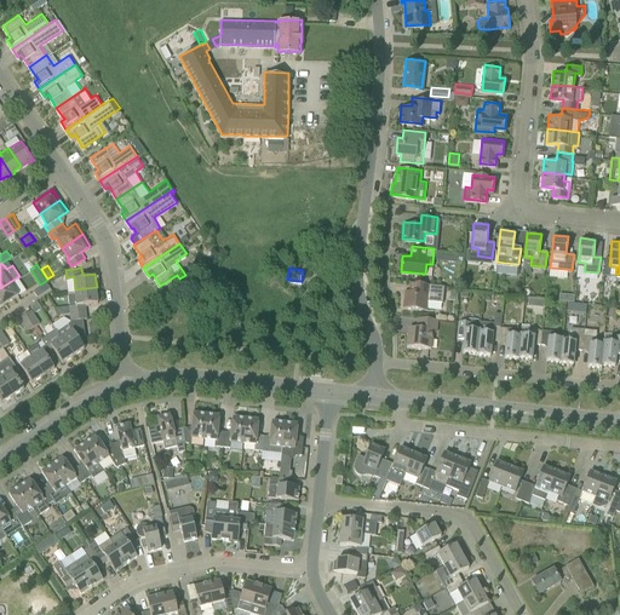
[(0,304),(18,293),(24,288),(17,277),(0,288),(0,304)]
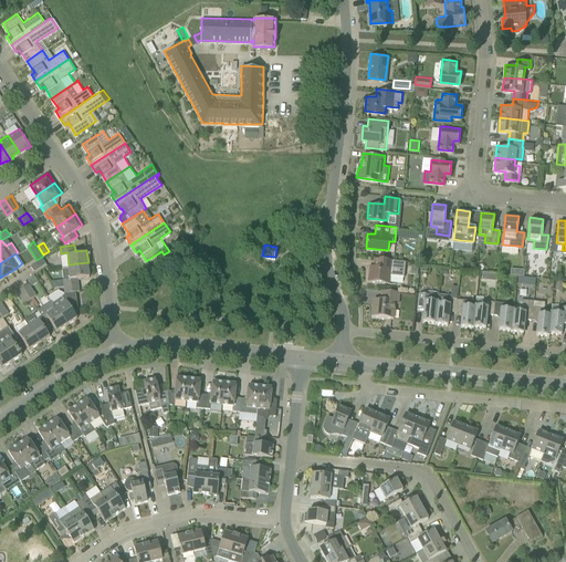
[(31,263),(34,269),(46,261),(43,256),(37,260),(31,263)]
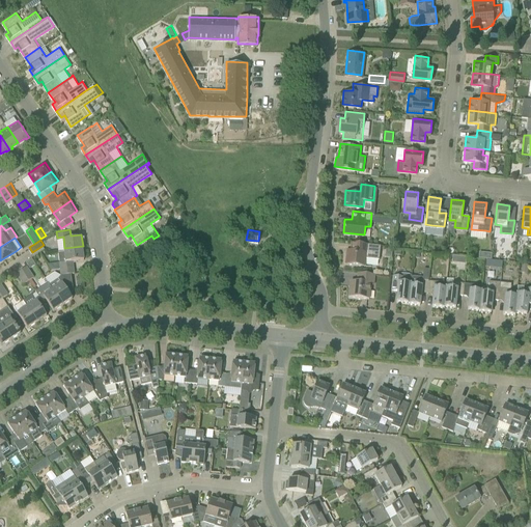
[(381,243),(352,240),(351,250),(346,250),(345,261),(365,264),(366,255),(380,257),(381,243)]
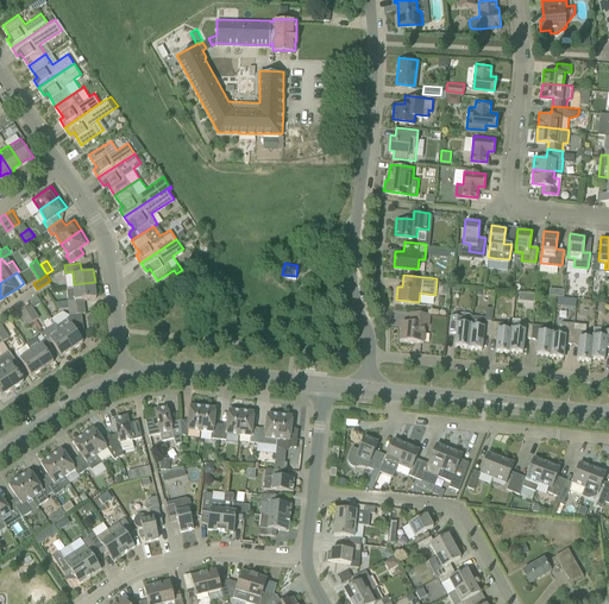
[(75,297),(68,297),(69,306),(85,303),(83,296),(96,295),(95,282),(74,284),(75,297)]
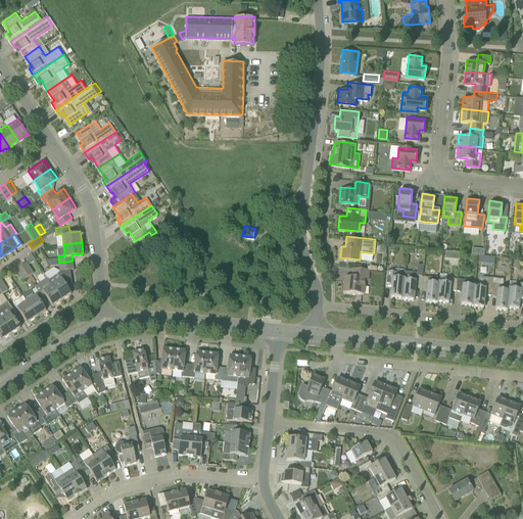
[(32,251),(26,255),(29,262),(36,257),(32,251)]
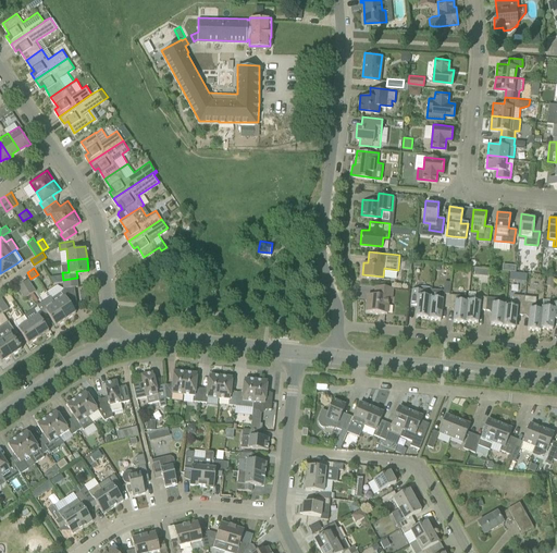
[(28,277),(27,278),(23,281),(31,292),(35,289),(28,277)]
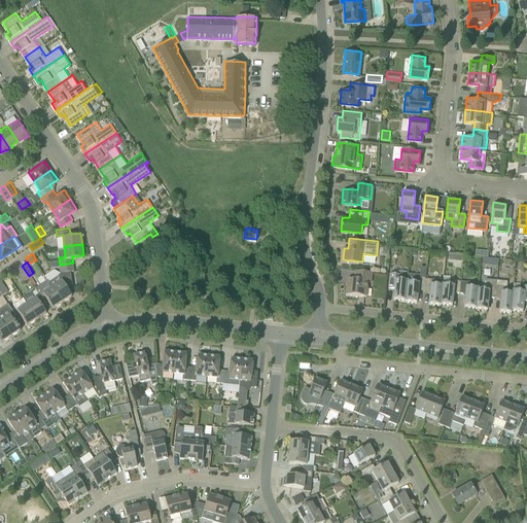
[(71,269),(73,269),(73,263),(60,265),(61,271),(58,274),(49,279),(49,280),(63,300),(72,293),(69,288),(73,286),(71,269)]
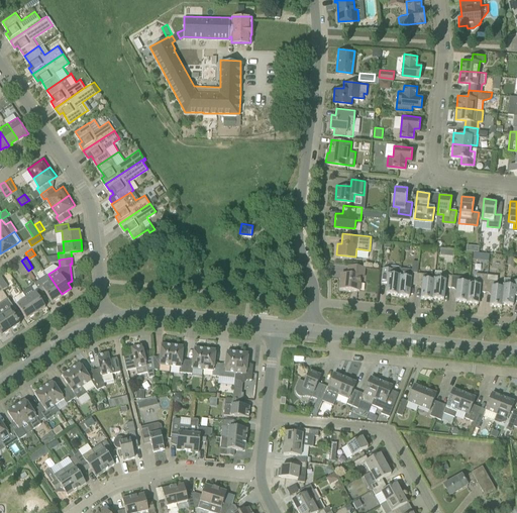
[(28,271),(21,261),(16,264),(22,274),(28,271)]
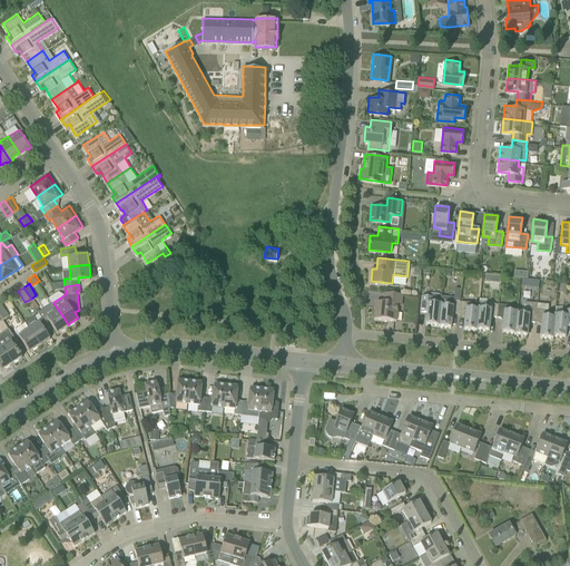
[(389,291),(384,290),(384,300),(376,299),(375,316),(396,319),(397,303),(401,303),(402,292),(396,292),(389,291)]
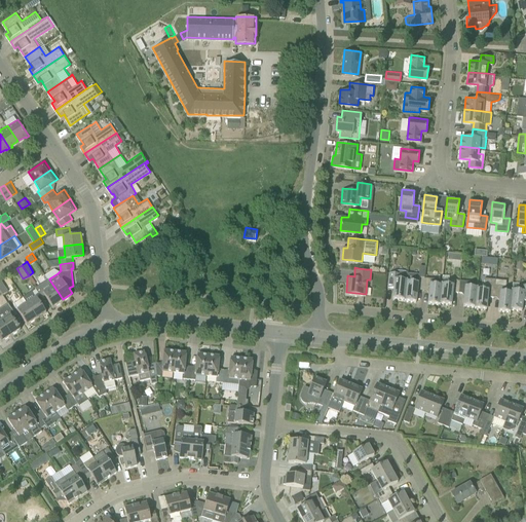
[(392,296),(404,297),(405,297),(407,270),(408,270),(409,269),(396,267),(396,271),(389,270),(387,286),(393,287),(392,296)]
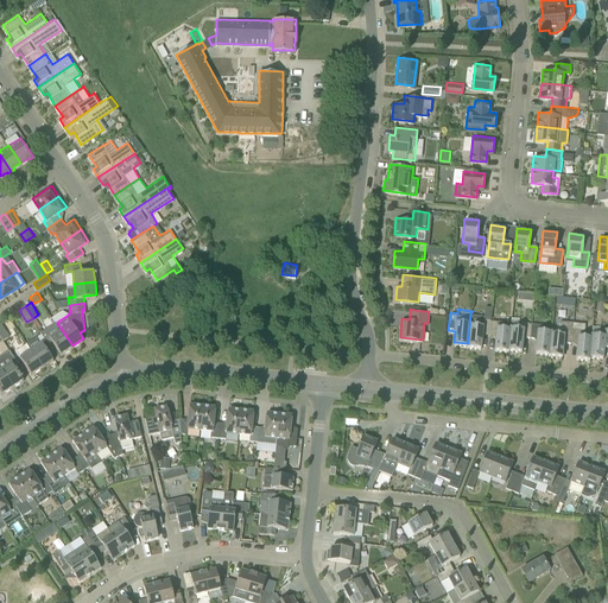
[(489,332),(491,318),(485,317),(485,313),(472,312),(470,312),(468,343),(467,343),(467,346),(481,347),(482,331),(489,332)]
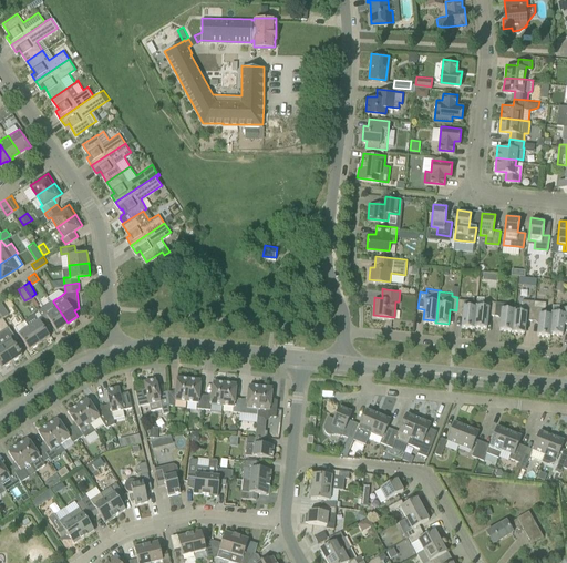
[(457,297),(456,310),(463,310),(462,325),(474,326),(474,325),(476,305),(470,304),(470,298),(457,297)]
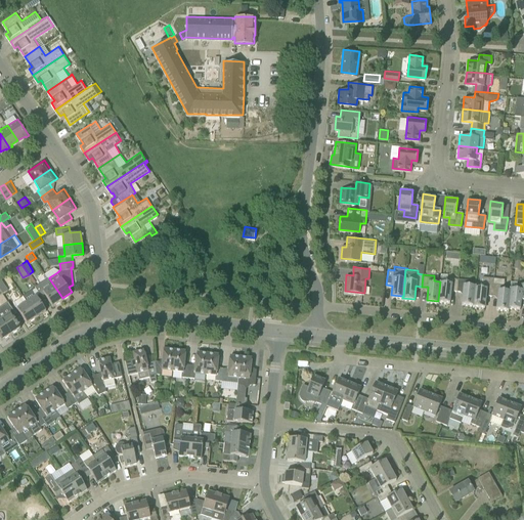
[(486,293),(492,294),(494,276),(483,274),(482,286),(475,286),(473,304),(473,305),(484,306),(486,293)]
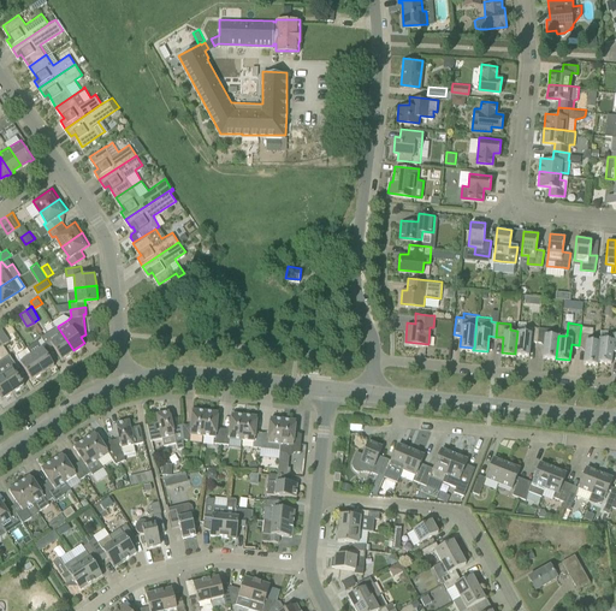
[(51,340),(52,343),(61,357),(73,350),(58,327),(58,326),(55,324),(46,331),(52,339),(51,340)]
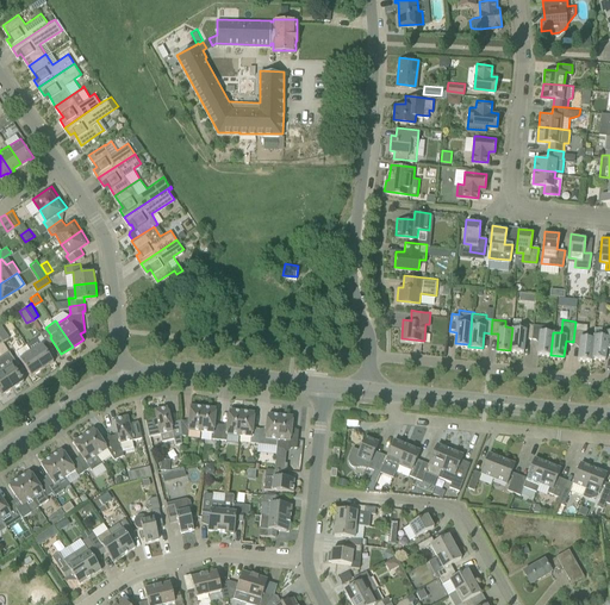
[(534,322),(521,320),(520,329),(512,328),(510,349),(523,350),(526,336),(531,336),(534,322)]
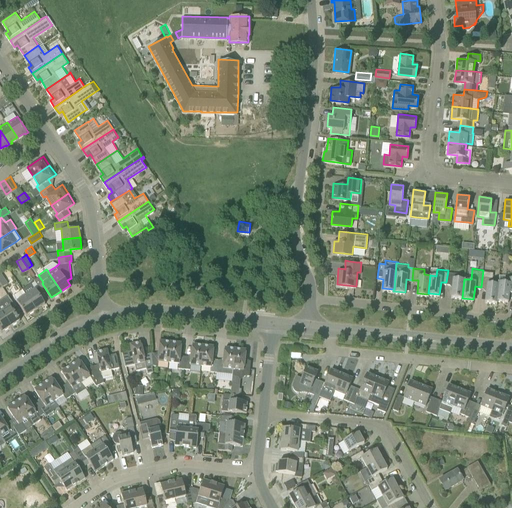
[(448,270),(446,282),(452,283),(451,295),(462,297),(464,279),(465,278),(458,277),(458,271),(448,270)]
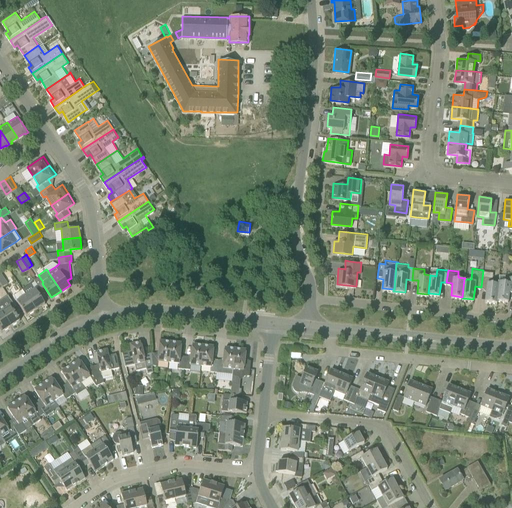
[(493,271),(483,270),(481,287),(486,288),(485,300),(497,301),(497,299),(498,282),(492,282),(493,276),(493,271)]
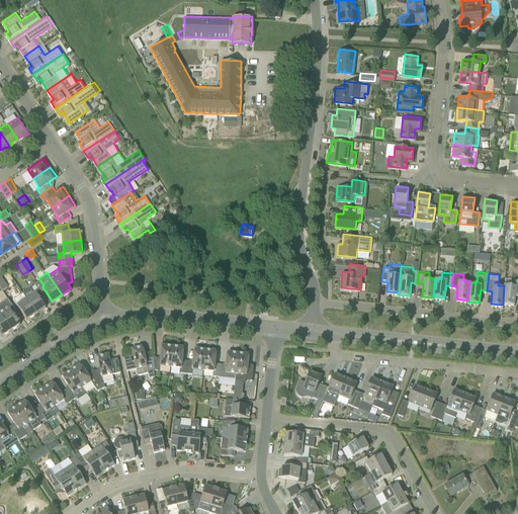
[(503,303),(514,304),(515,291),(517,290),(517,278),(512,278),(511,284),(504,283),(504,285),(503,303)]
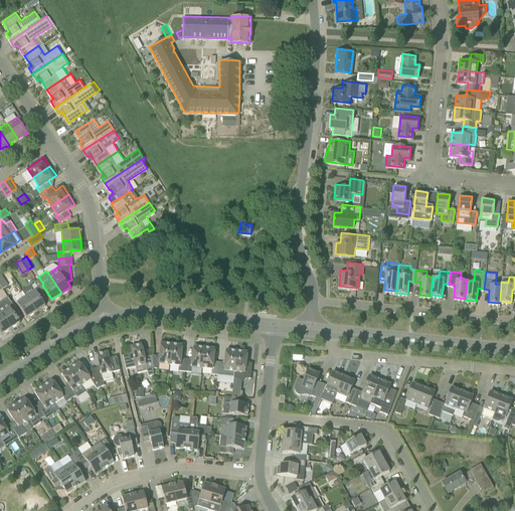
[(35,289),(34,289),(31,284),(22,289),(36,310),(45,303),(35,289)]
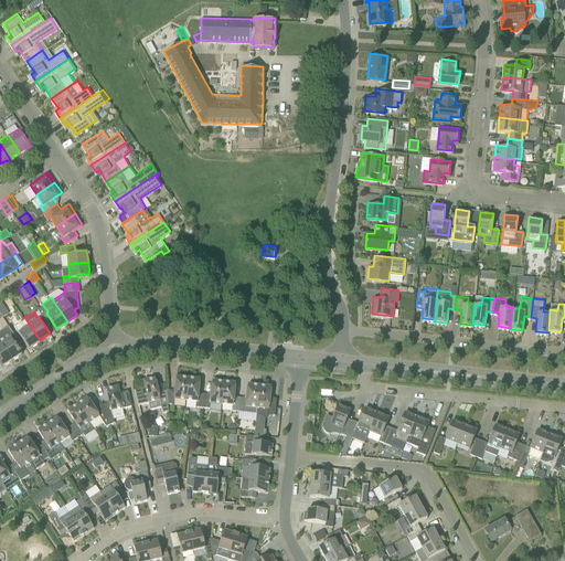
[(19,330),(29,347),(40,340),(24,317),(16,324),(19,330)]
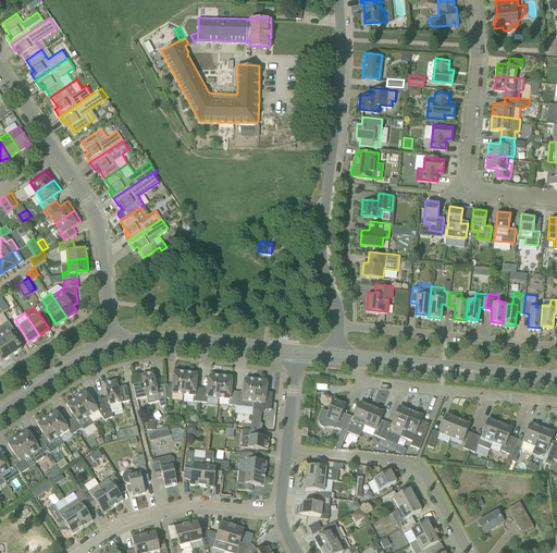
[(13,330),(8,320),(0,324),(0,334),(12,353),(22,346),(11,330),(13,330)]
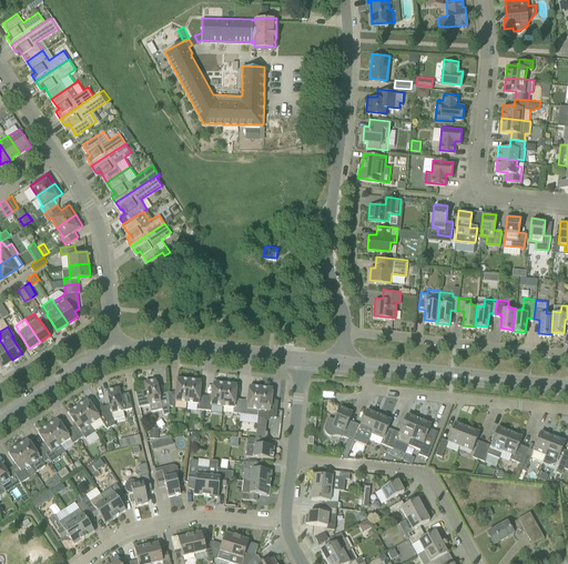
[(0,364),(2,366),(12,360),(0,341),(0,364)]
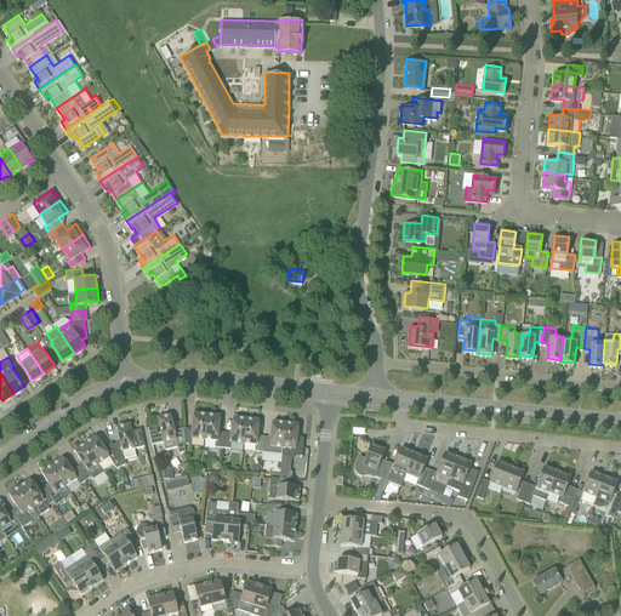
[(208,412),(194,411),(193,426),(183,426),(184,440),(192,441),(192,435),(205,437),(208,412)]
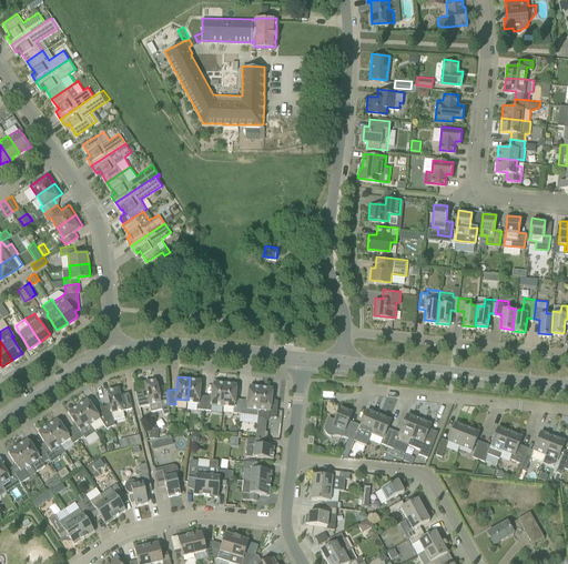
[(169,403),(168,390),(159,391),(156,378),(144,380),(146,389),(137,391),(140,406),(150,404),(151,410),(162,406),(163,412),(170,411),(169,403)]
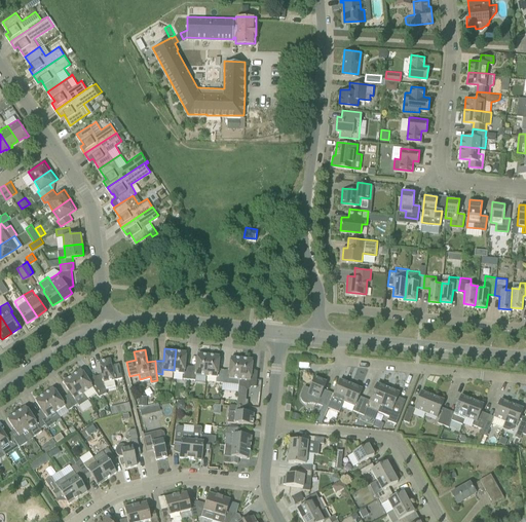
[(185,364),(186,350),(176,349),(174,370),(184,371),(184,376),(189,377),(191,364),(185,364)]
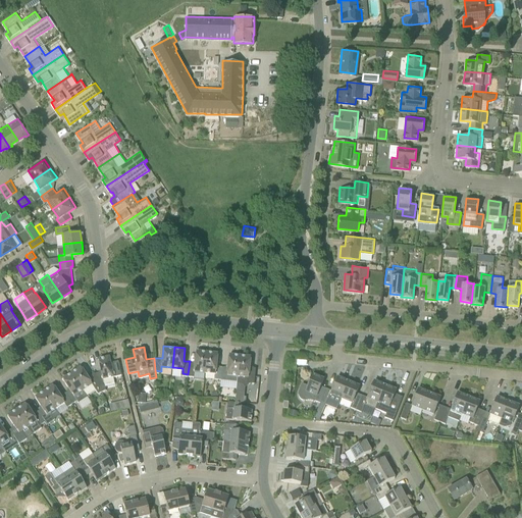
[(207,350),(196,349),(195,362),(190,361),(188,374),(194,374),(195,369),(205,370),(207,350)]
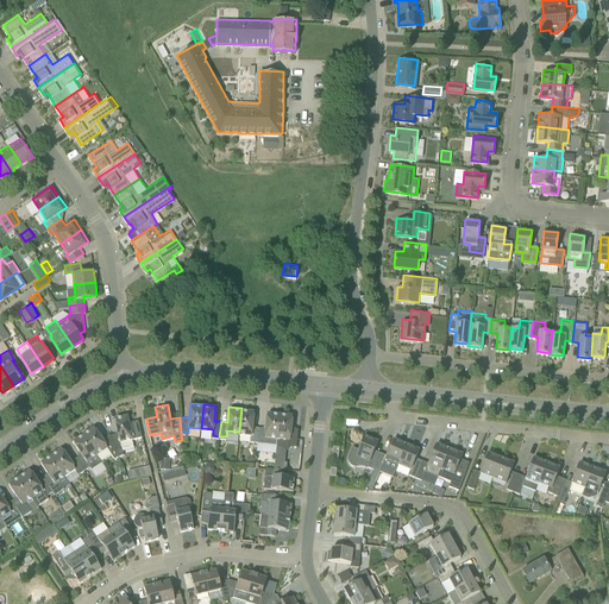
[(252,425),(255,409),(242,408),(239,432),(251,433),(251,440),(257,440),(259,426),(252,425)]
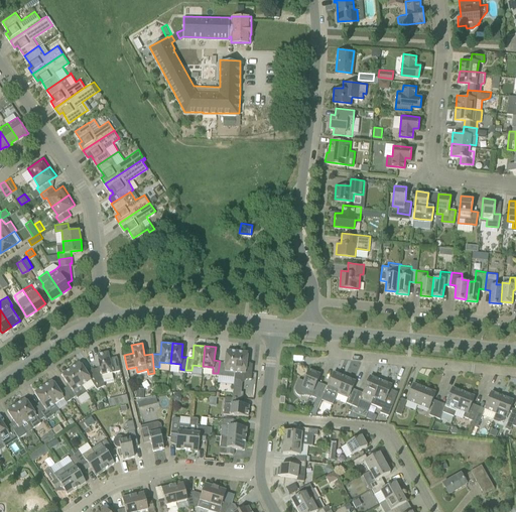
[(237,350),(227,349),(225,361),(220,361),(218,373),(235,375),(235,370),(237,350)]
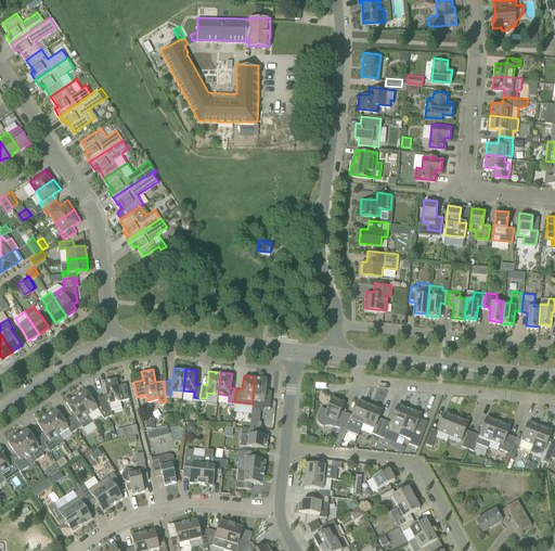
[(267,405),(270,405),(271,392),(265,391),(267,377),(255,376),(253,398),(253,404),(252,406),(258,406),(261,409),(267,405)]
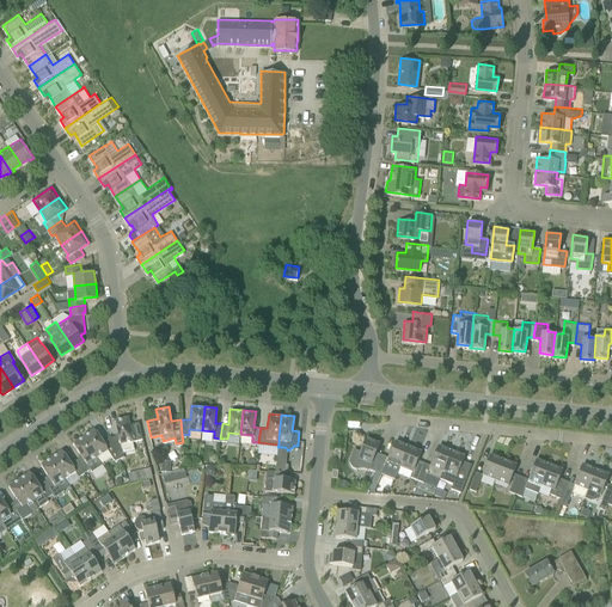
[(128,416),(116,418),(118,433),(110,435),(120,457),(123,454),(123,451),(135,447),(133,439),(132,430),(135,430),(133,423),(129,423),(128,416)]
